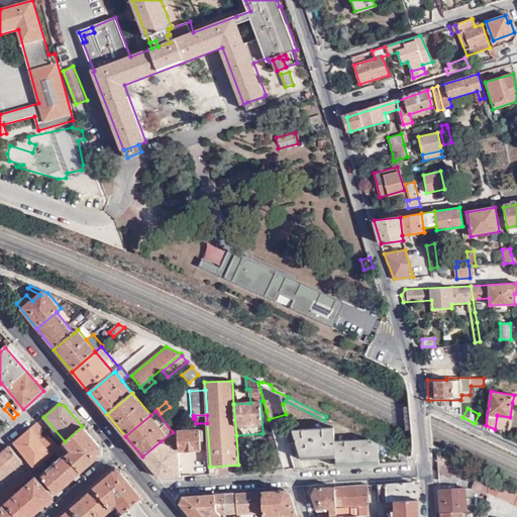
[(37,421),(14,442),(35,468),(53,451),(59,446),(52,437),(45,443),(39,436),(45,431),(37,421)]
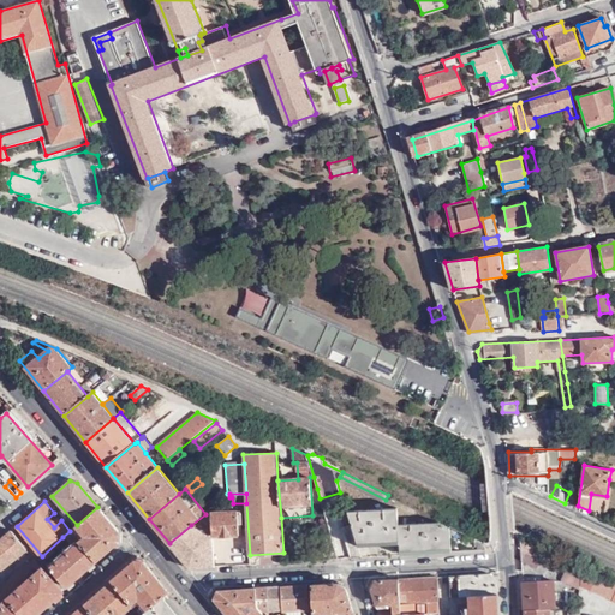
[(97,507),(77,525),(70,531),(96,563),(120,543),(121,535),(97,507)]
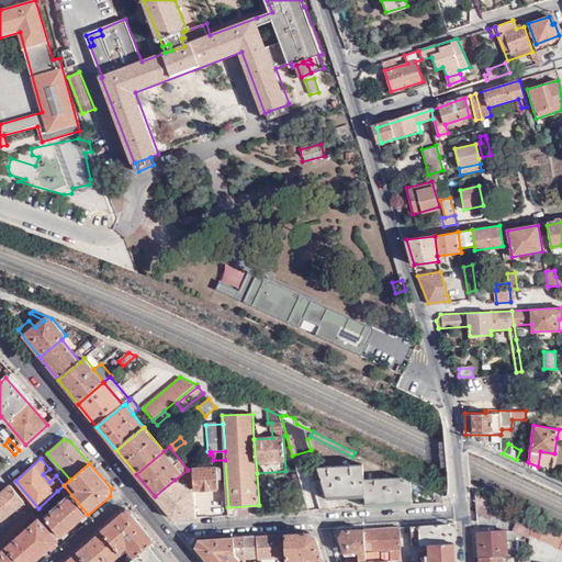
[(193,467),(195,491),(218,490),(217,467),(213,467),(213,463),(206,463),(208,465),(193,467)]
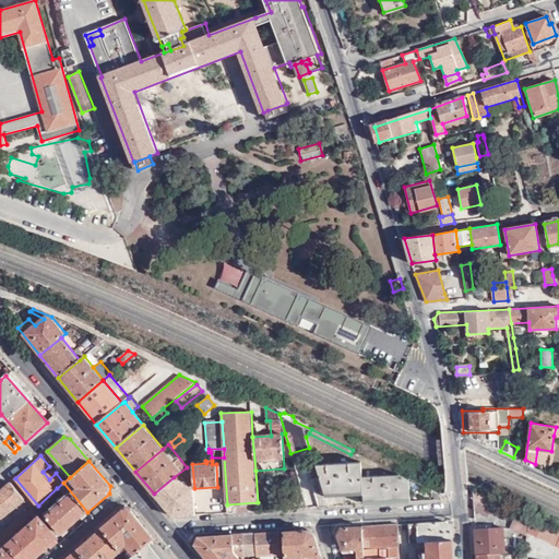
[(411,499),(409,478),(401,474),(363,475),(363,462),(316,464),(320,478),(325,496),(364,494),(364,501),(411,499)]
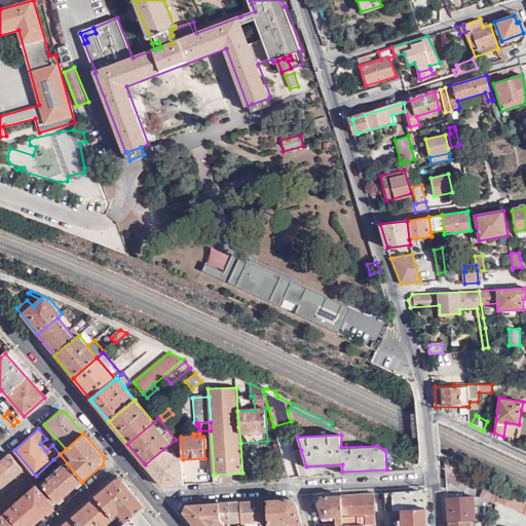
[(163,449),(145,464),(161,486),(184,484),(183,459),(163,449)]
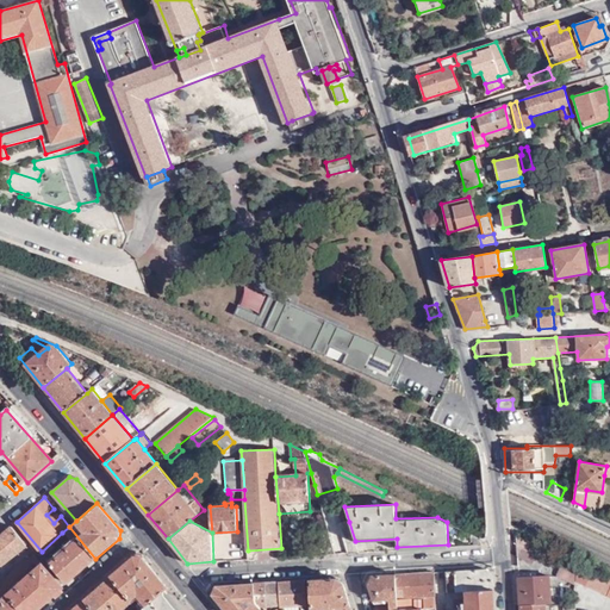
[(348,554),(359,553),(355,541),(349,522),(340,526),(348,554)]
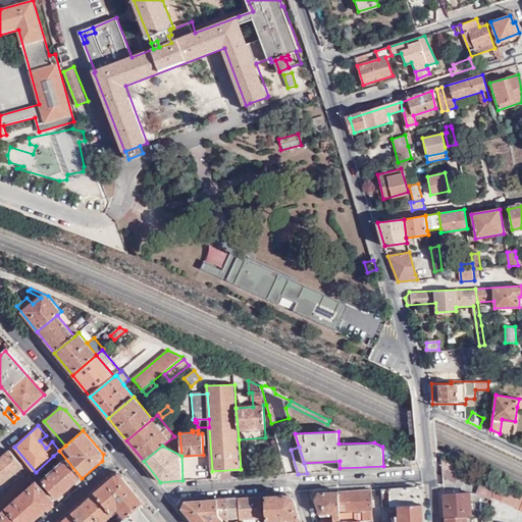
[(10,451),(0,459),(0,482),(0,483),(1,484),(23,466),(10,451)]
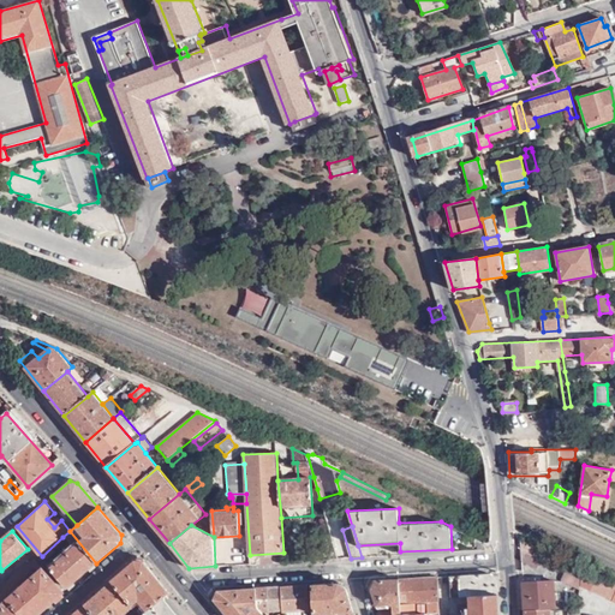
[(96,563),(70,531),(63,537),(67,543),(72,549),(51,567),(69,587),(96,563)]
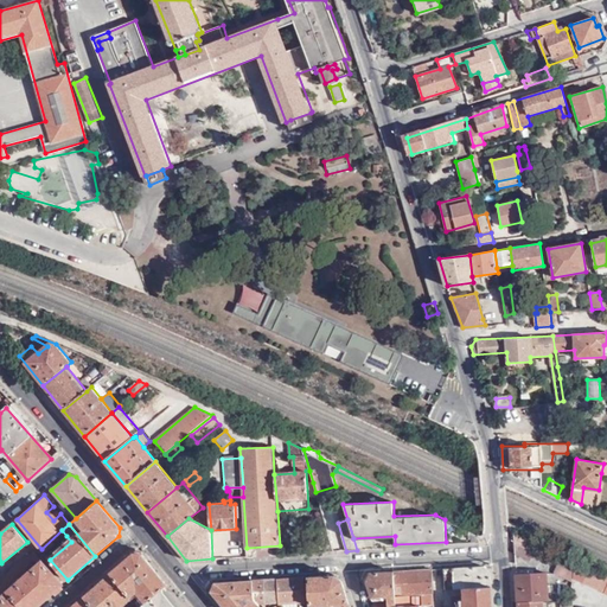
[(334,551),(328,531),(314,531),(321,553),(334,551)]
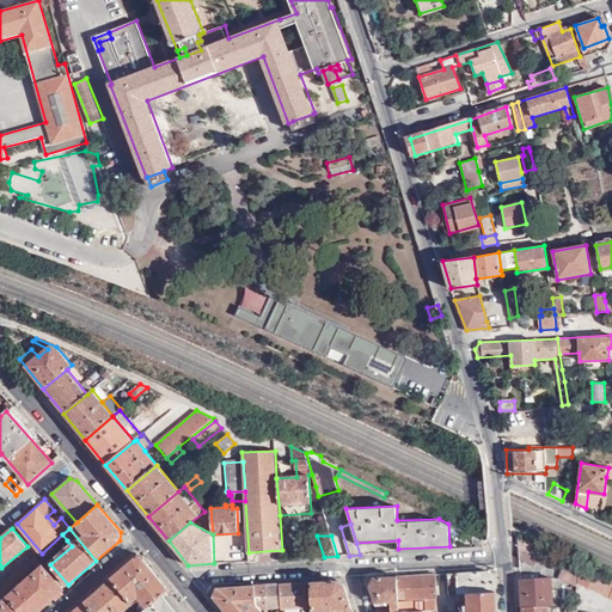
[(536,554),(539,546),(519,537),(520,558),(534,565),(539,556),(536,554)]
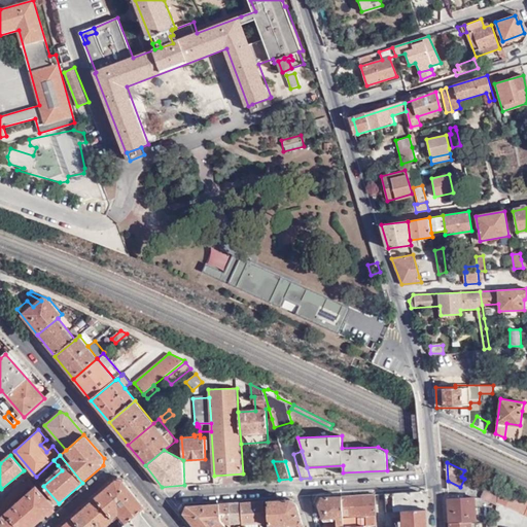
[(0,502),(0,503),(4,508),(34,482),(30,478),(0,502)]
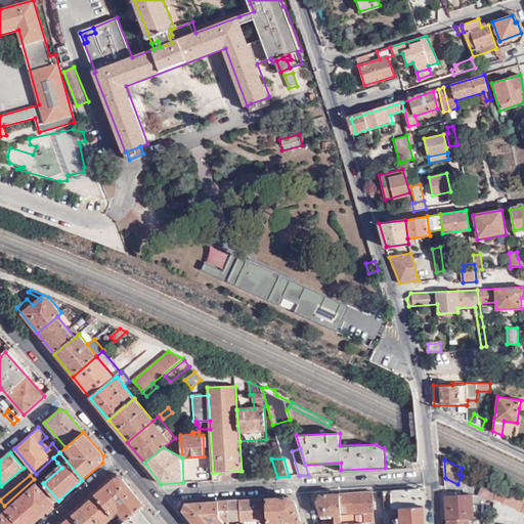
[(116,477),(94,495),(112,515),(116,511),(125,522),(140,509),(144,505),(140,500),(123,478),(116,477)]
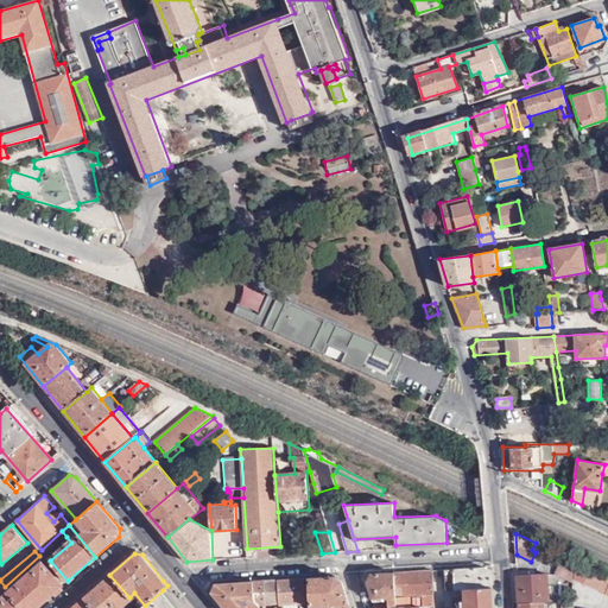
[(23,607),(36,607),(63,586),(44,562),(10,591),(23,607)]
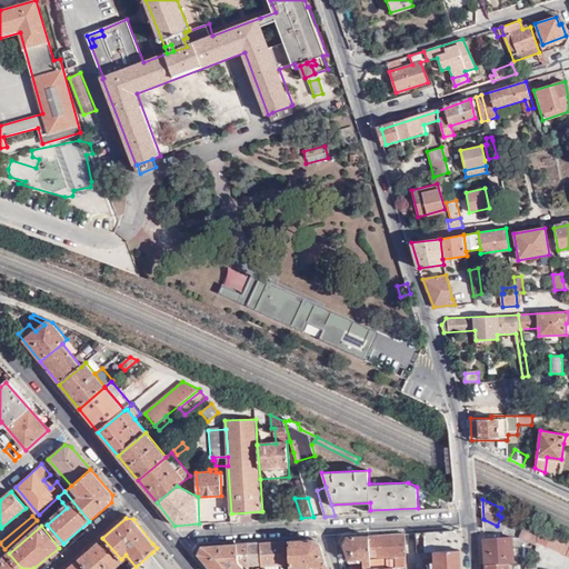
[(453,531),(417,533),(419,552),(435,551),(435,568),(461,568),(461,550),(459,536),(453,531)]
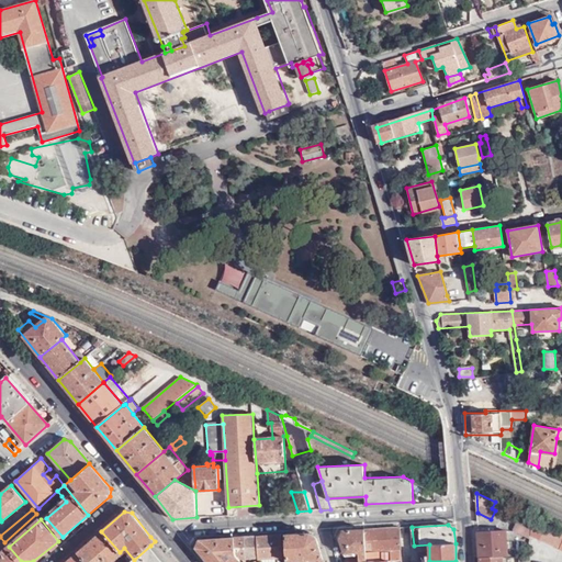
[(403,561),(402,527),(367,529),(368,561),(381,561),(381,549),(392,549),(393,561),(403,561)]
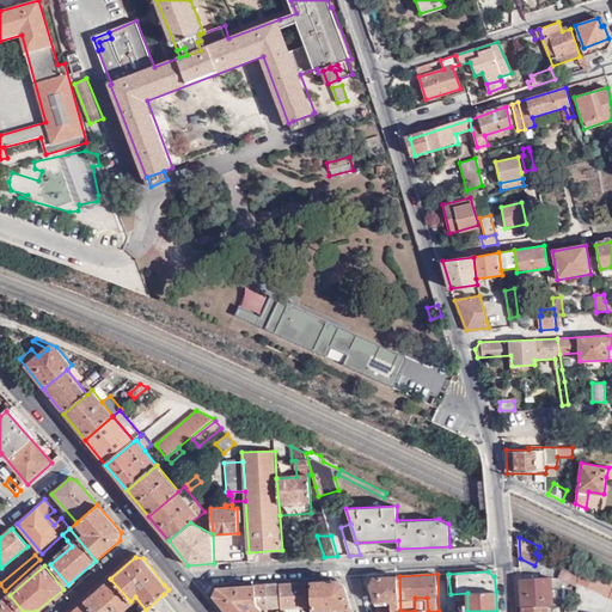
[(611,581),(595,574),(589,587),(611,599),(611,581)]
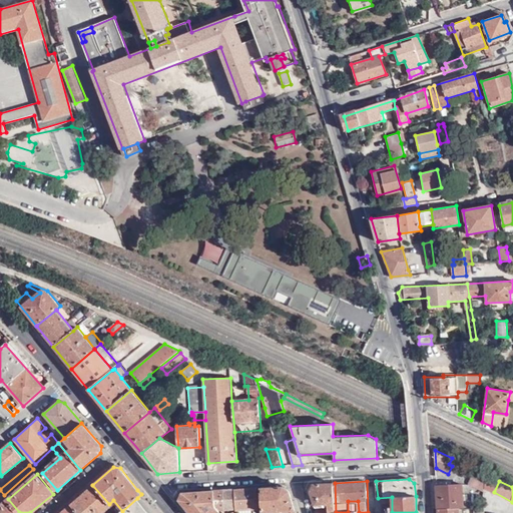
[(325,512),(336,512),(335,483),(315,484),(310,490),(314,504),(328,503),(329,508),(316,509),(317,512),(325,512)]
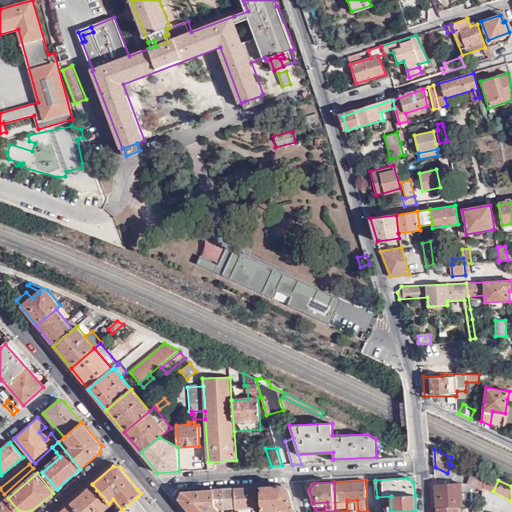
[(89,487),(70,503),(77,511),(102,511),(111,505),(109,503),(92,484),(89,487)]
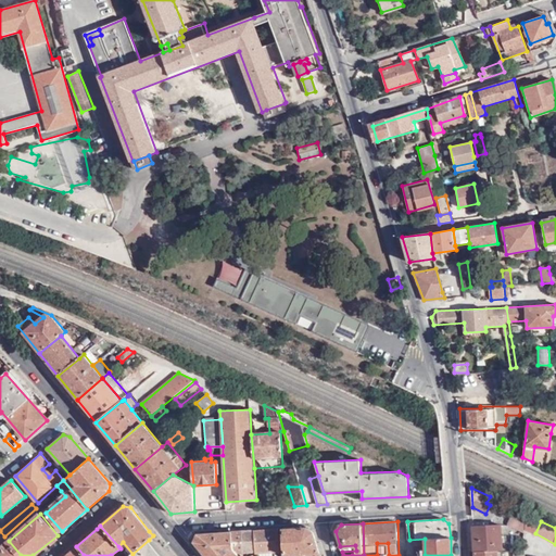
[(500,526),(474,527),(475,553),(496,552),(502,552),(500,526)]
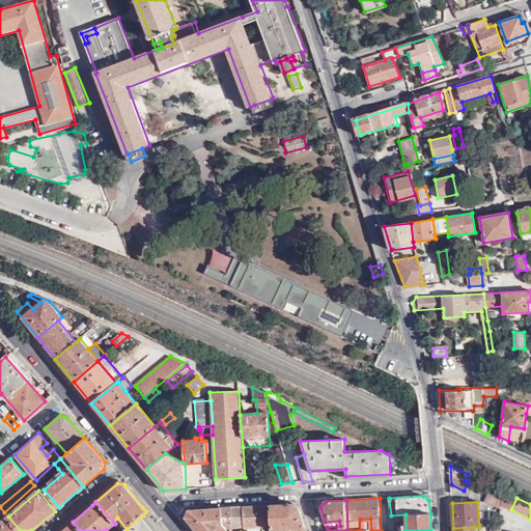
[(295,504),(270,505),(271,530),(306,530),(301,508),(295,504)]
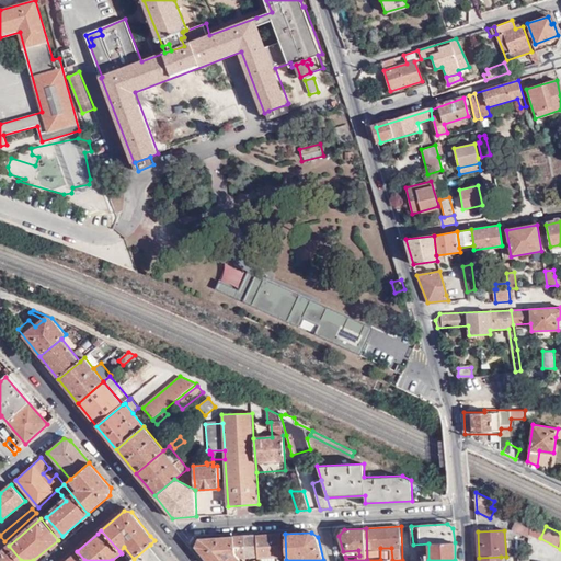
[(283,556),(282,534),(258,536),(259,557),(283,556)]
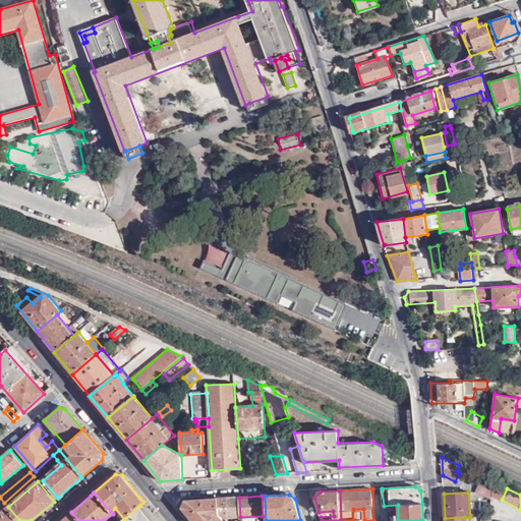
[(240,517),(239,498),(186,501),(182,509),(192,520),(222,520),(220,518),(240,517)]
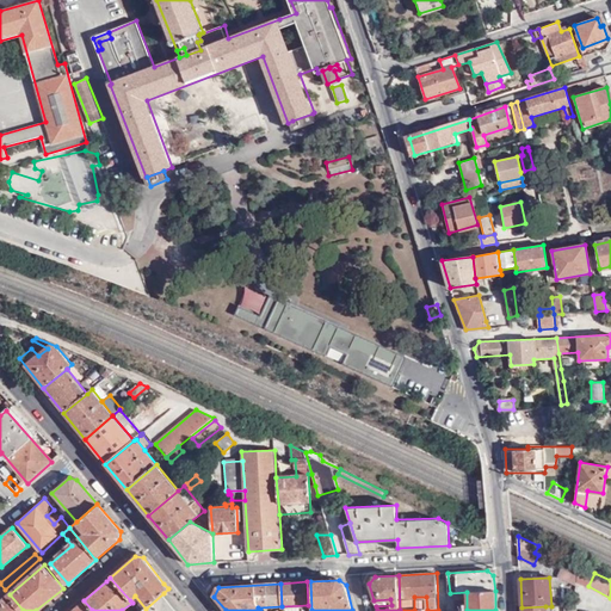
[(146,609),(142,610),(178,610),(164,593),(146,609)]
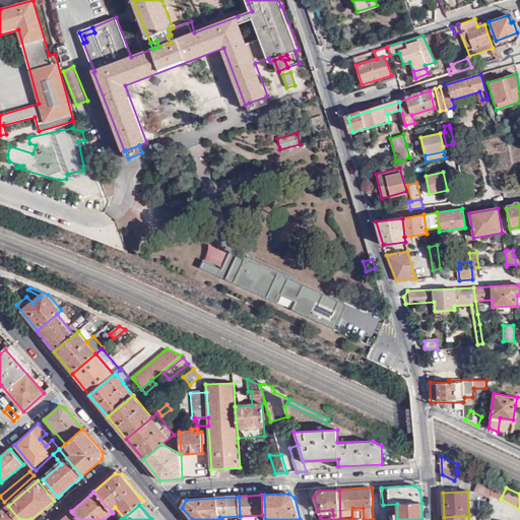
[(19,519),(8,506),(0,513),(0,519),(19,519)]
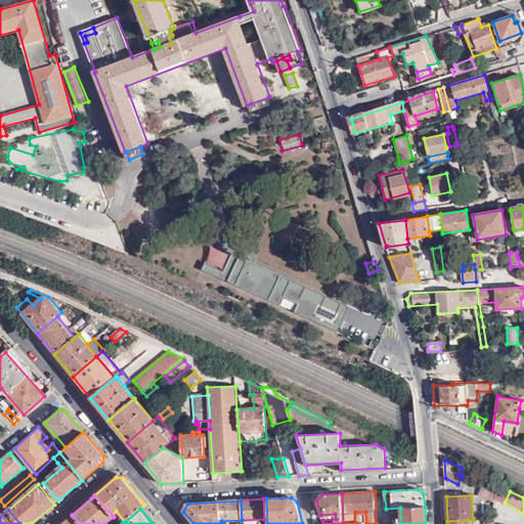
[(79,523),(72,515),(61,523),(79,523)]
